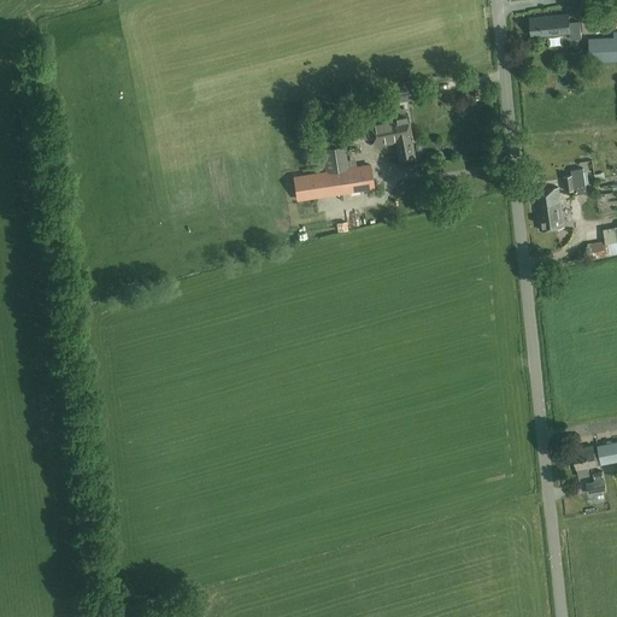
[(529,17),(532,36),(570,33),(570,39),(581,37),(579,21),(569,22),(568,13),(529,17)]
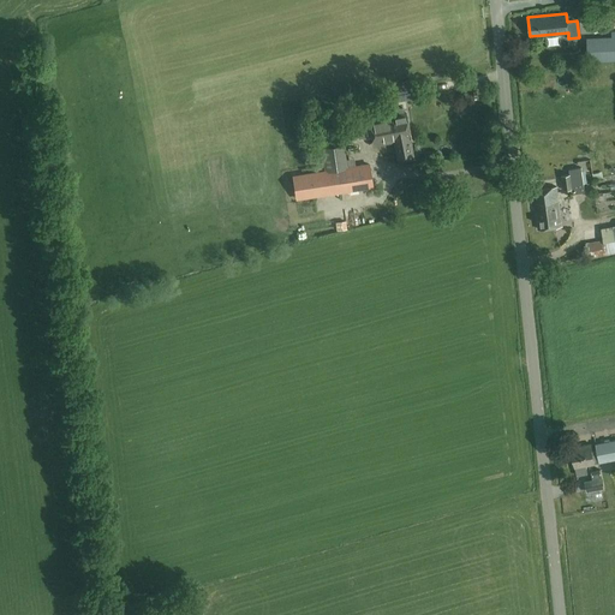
[(614,36),(586,39),(587,60),(614,59),(614,36)]
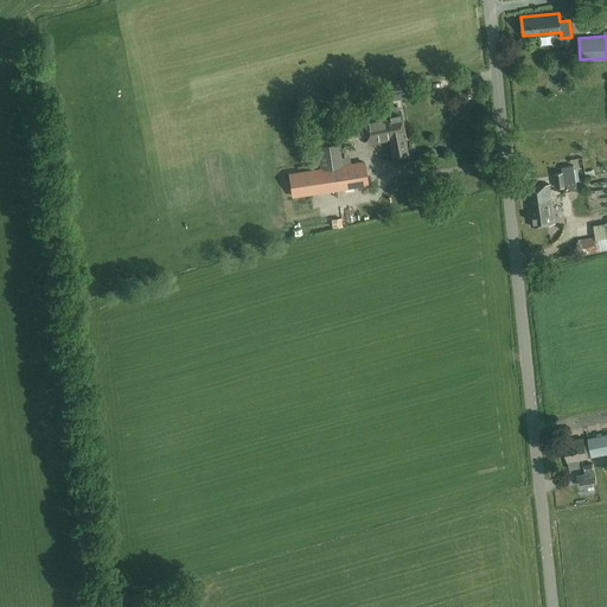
[(413,85),(390,90),(391,100),(415,95),(413,85)]
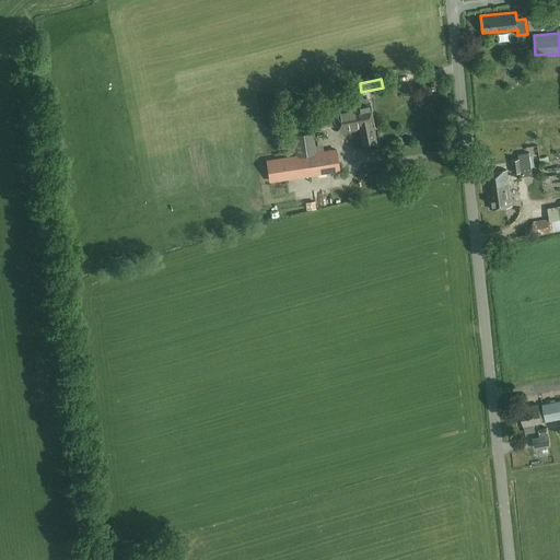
[(360,128),(358,128),(361,144),(375,141),(373,131),(370,132),(369,126),(373,125),(369,103),(368,103),(357,105),(354,105),(360,128)]
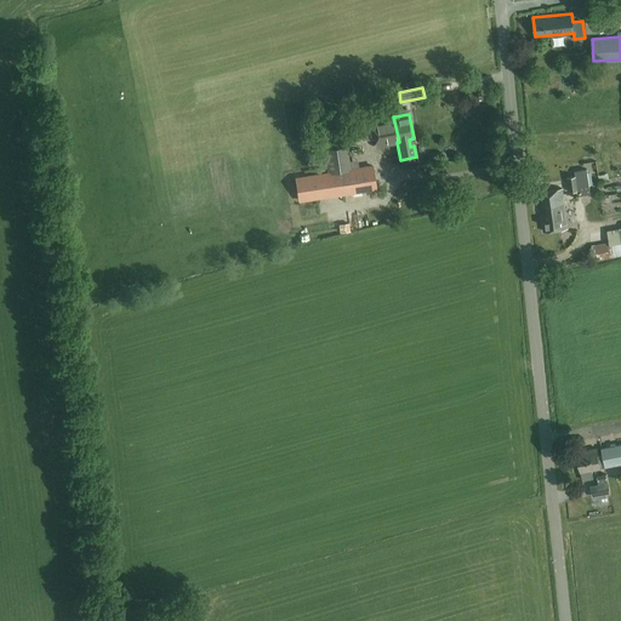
[(399,142),(393,117),(371,121),(376,147),(397,142),(399,142)]
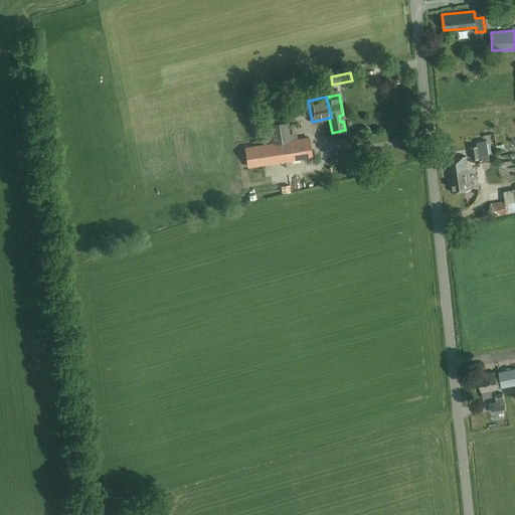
[(276,133),(288,130),(284,111),(271,115),(276,133)]
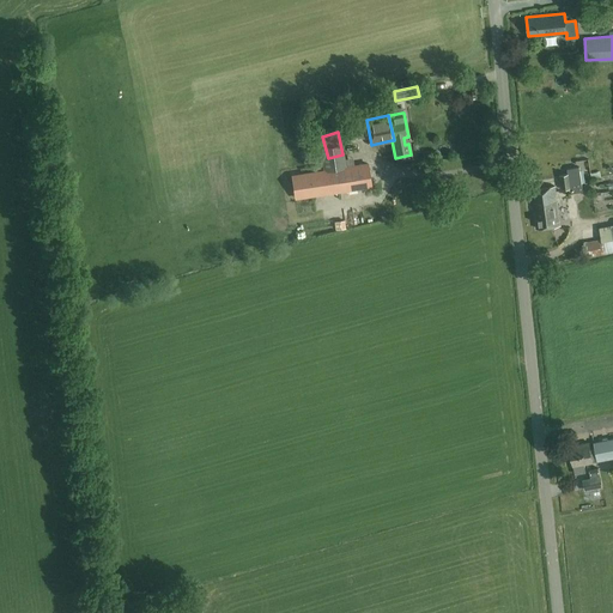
[(295,199),(372,187),(369,163),(291,175),(295,199)]
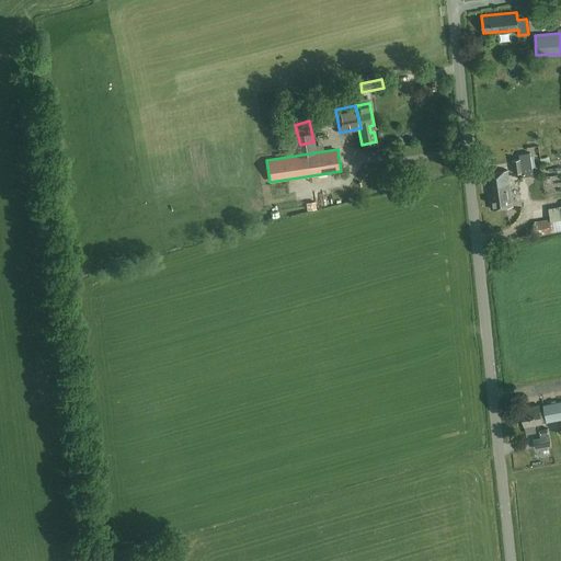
[(524,175),(534,174),(529,152),(518,153),(519,159),(512,160),(514,172),(523,171),(524,175)]
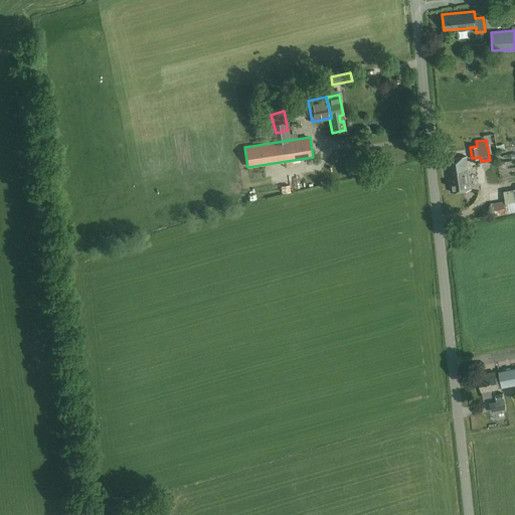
[(451,192),(471,189),(467,157),(447,159),(451,192)]
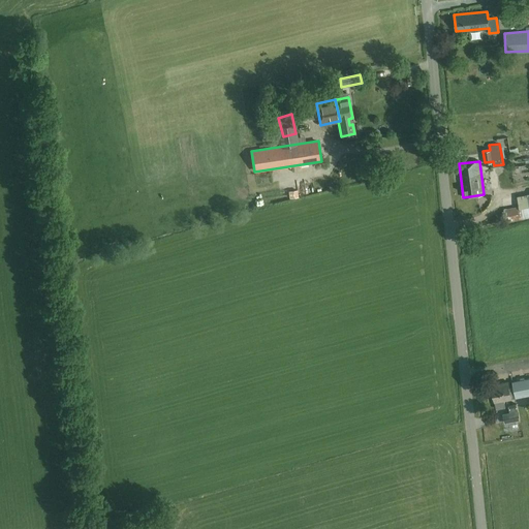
[(528,194),(518,196),(522,219),(528,217),(528,194)]
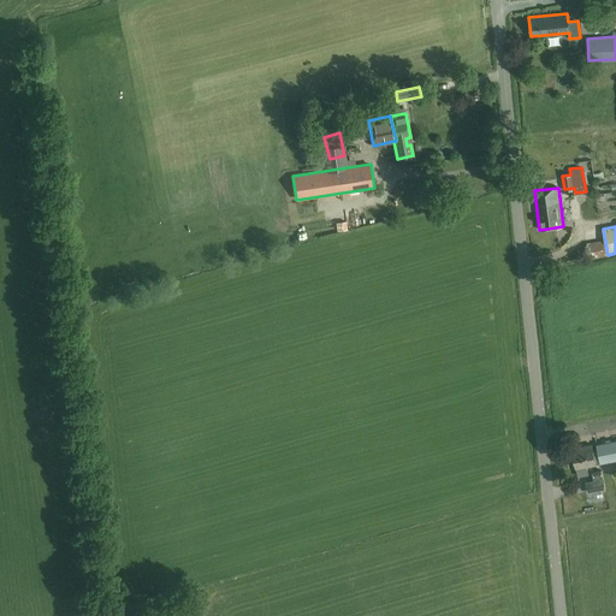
[(584,246),(588,259),(605,253),(600,238),(584,246)]
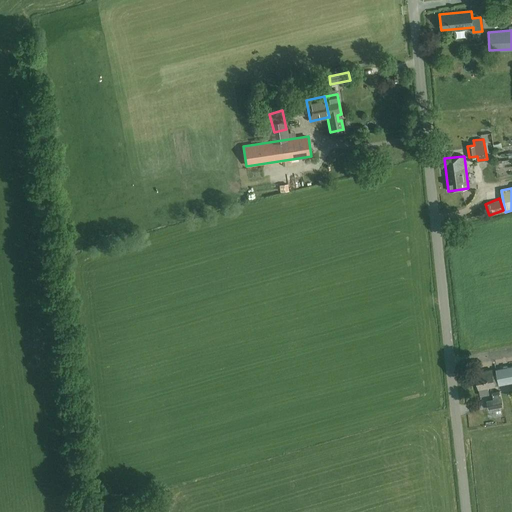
[(498,384),(511,381),(511,365),(495,369),(496,374),(498,384)]
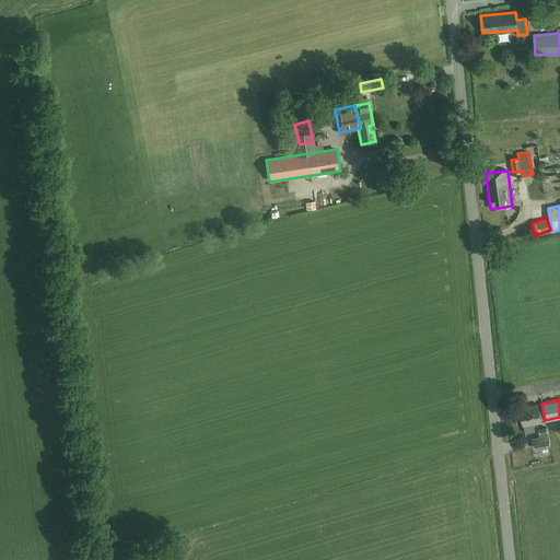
[(543,409),(539,410),(538,405),(526,407),(520,408),(523,424),(545,420),(543,409)]
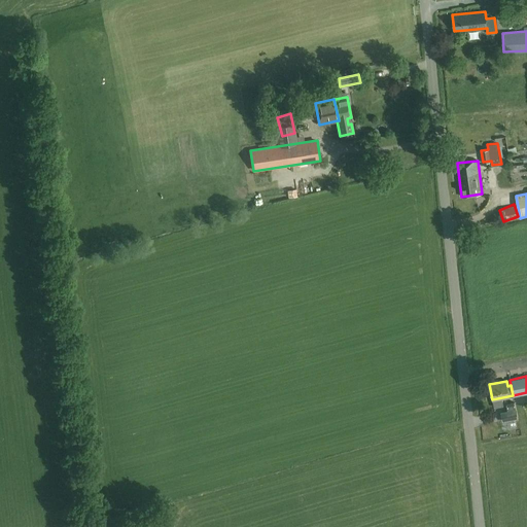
[(508,412),(501,413),(503,422),(518,419),(517,410),(516,410),(515,402),(506,405),(508,412)]
